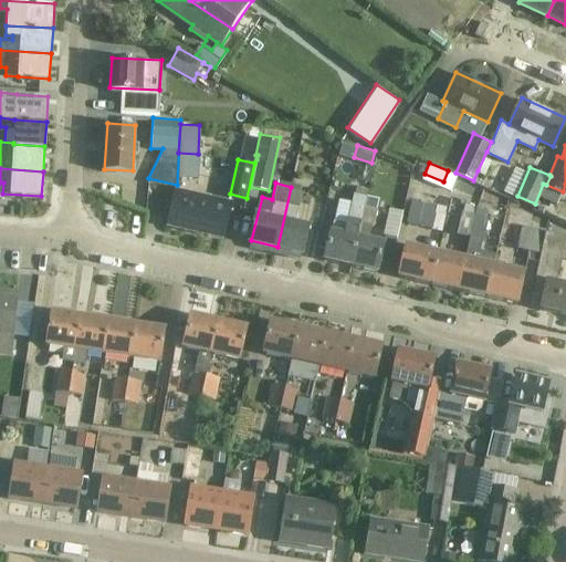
[(326,257),(352,263),(365,204),(368,187),(357,185),(356,191),(353,190),(347,220),(335,218),(333,229),(326,257)]
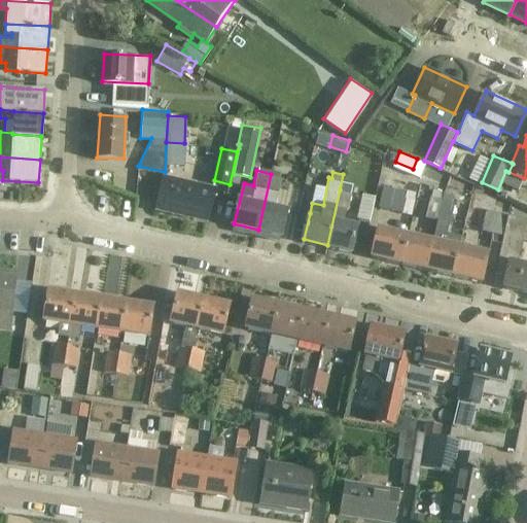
[(271,174),(258,230),(283,235),(289,208),(275,205),(281,176),(271,174)]
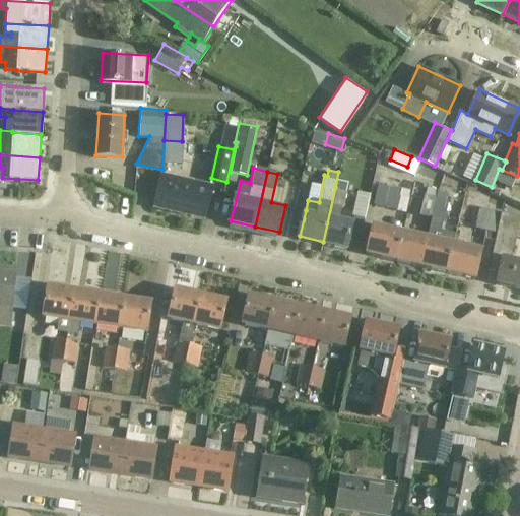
[(206,215),(213,185),(161,174),(154,204),(206,215)]
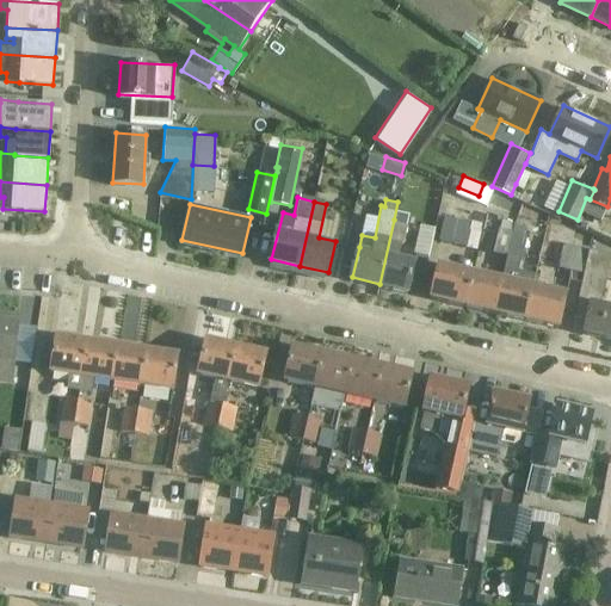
[(438,239),(477,247),(486,209),(474,206),(471,218),(443,212),(438,239)]
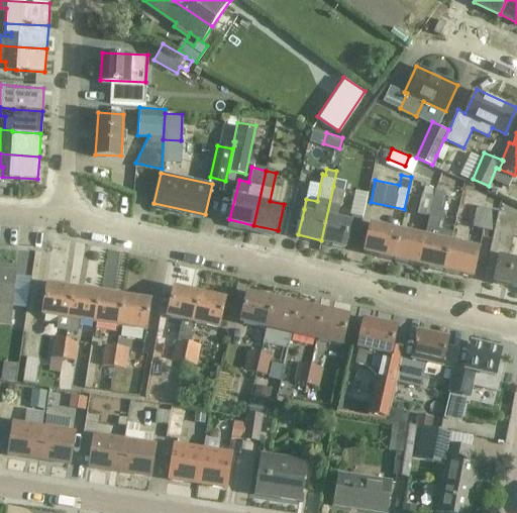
[(333,186),(343,188),(345,180),(335,177),(333,186)]
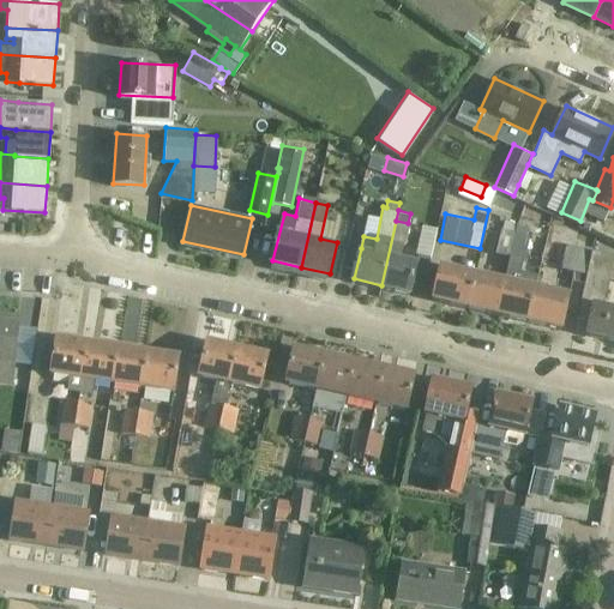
[(495,251),(511,255),(518,223),(517,222),(517,219),(505,217),(503,227),(501,227),(495,251)]
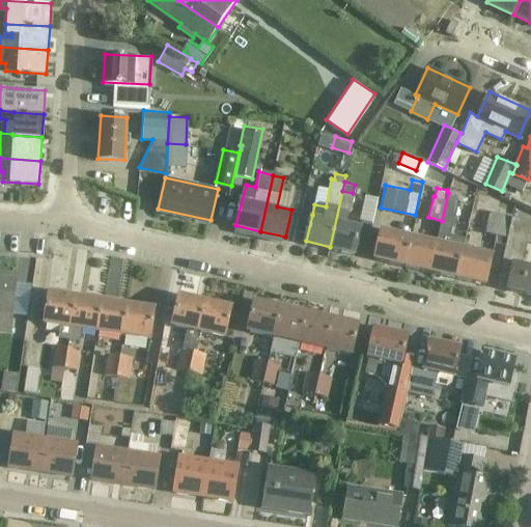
[(330,247),(356,252),(362,226),(345,222),(348,209),(351,209),(354,194),(342,191),(330,247)]
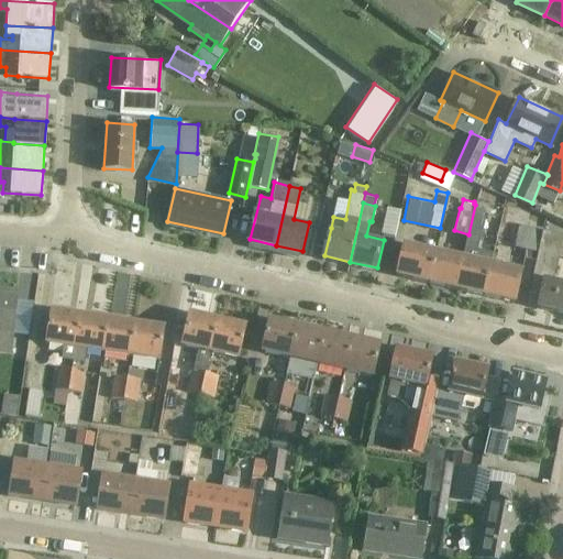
[(468,234),(481,237),(486,214),(482,212),(484,207),(475,205),(468,234)]
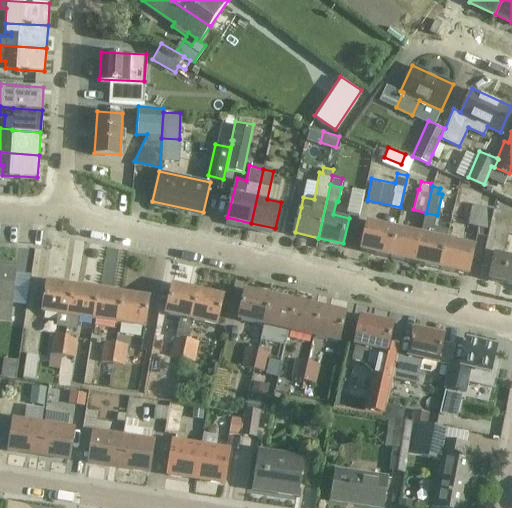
[(476,232),(490,235),(496,207),(494,207),(494,205),(472,200),(467,222),(477,224),(476,232)]
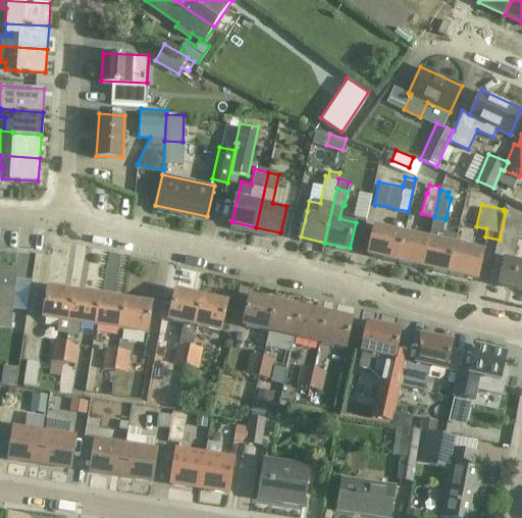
[(501,283),(521,288),(521,260),(513,259),(518,235),(521,236),(521,214),(506,211),(500,240),(492,270),(504,272),(501,283)]
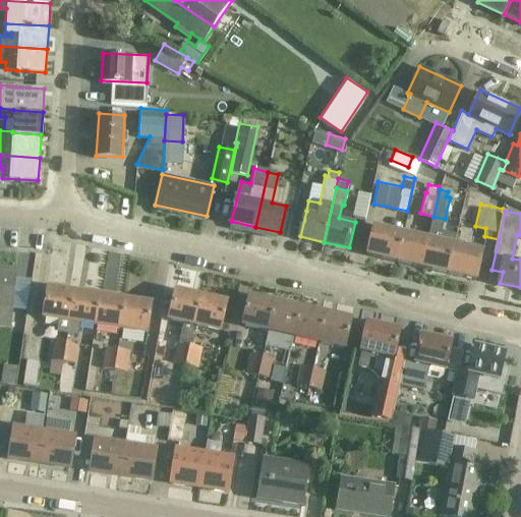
[(397,260),(403,231),(374,224),(368,252),(397,260)]
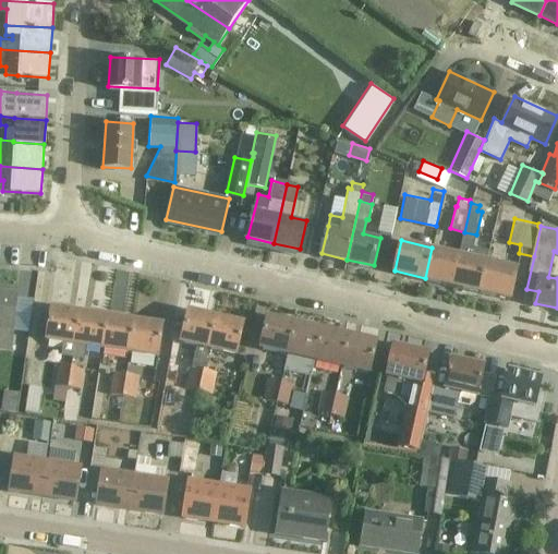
[(432,248),(425,278),(452,284),(459,253),(432,248)]
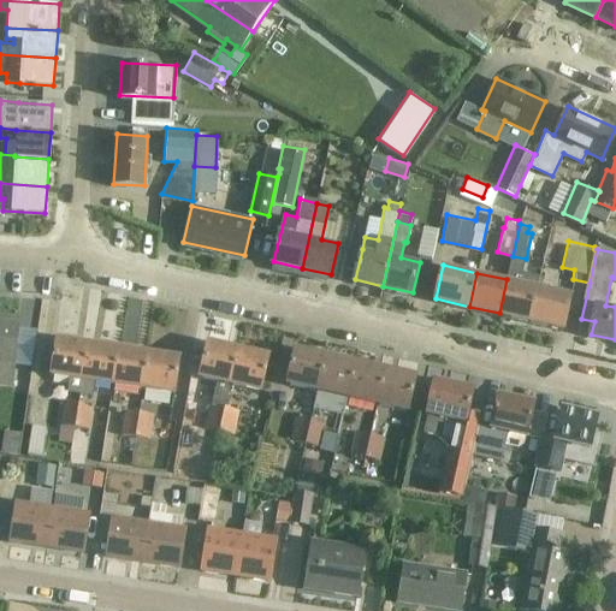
[(507,279),(499,313),(529,320),(537,286),(507,279)]
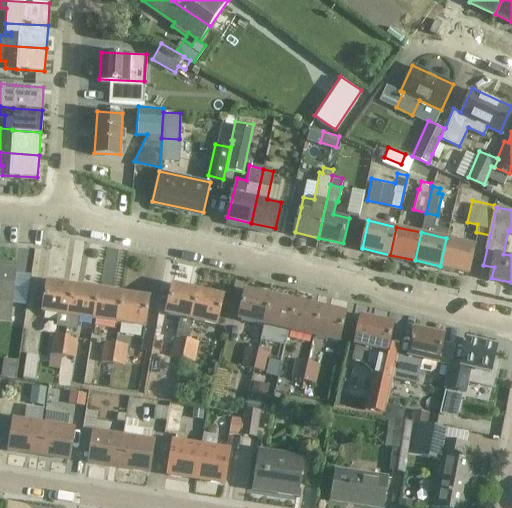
[(446,238),(440,266),(469,272),(475,244),(446,238)]
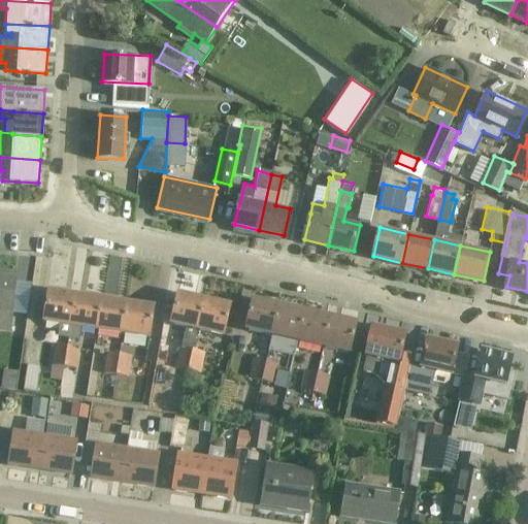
[(0,309),(12,312),(17,276),(0,273),(0,309)]
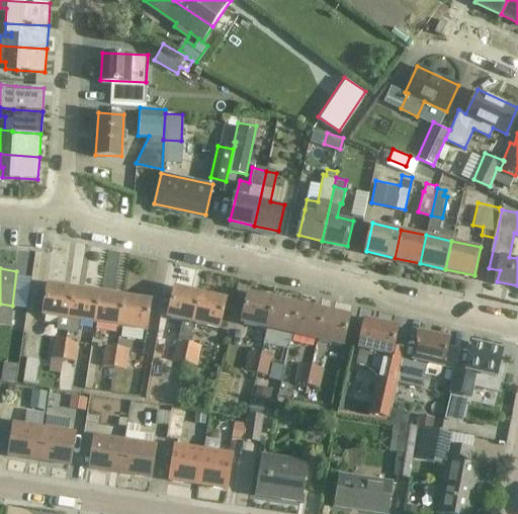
[(57,328),(68,329),(74,288),(48,284),(44,315),(58,317),(57,328)]
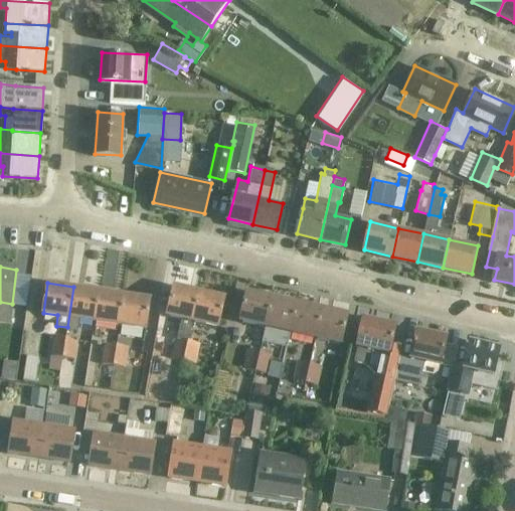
[(193,320),(199,292),(174,286),(167,314),(180,317),(176,336),(174,343),(156,339),(150,366),(158,368),(159,361),(162,362),(163,357),(174,359),(172,366),(181,368),(183,358),(188,339),(188,337),(192,320),(193,320)]
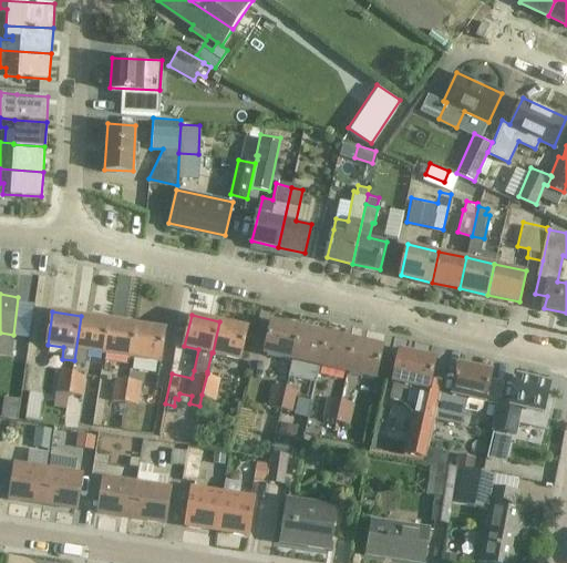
[(74,360),(86,362),(88,350),(104,352),(110,320),(81,316),(74,360)]
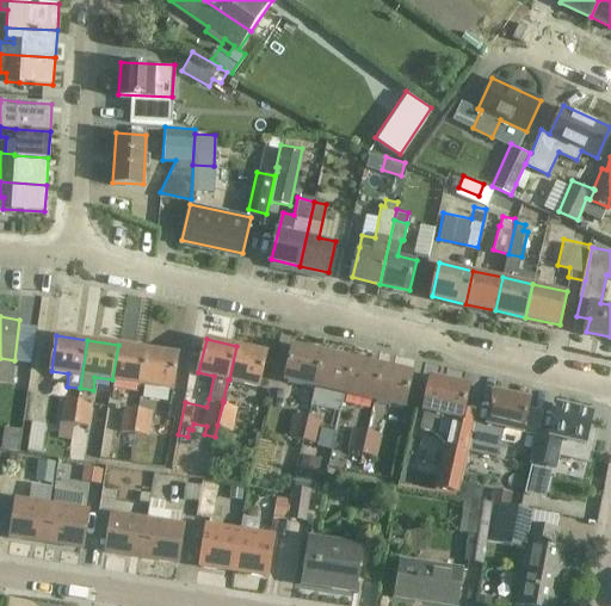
[(315,385),(323,351),(294,344),(285,379),(315,385)]
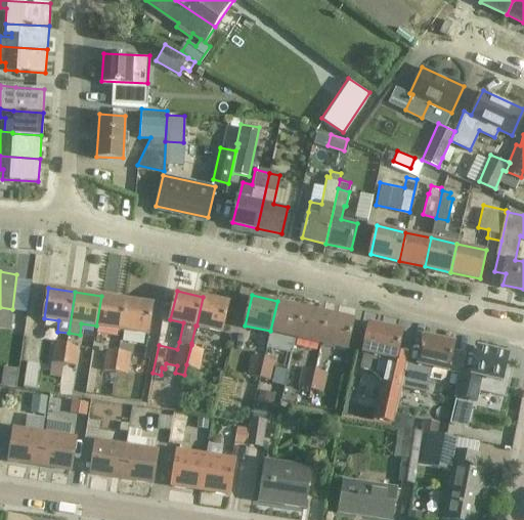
[(122,330),(126,300),(101,296),(96,326),(122,330)]
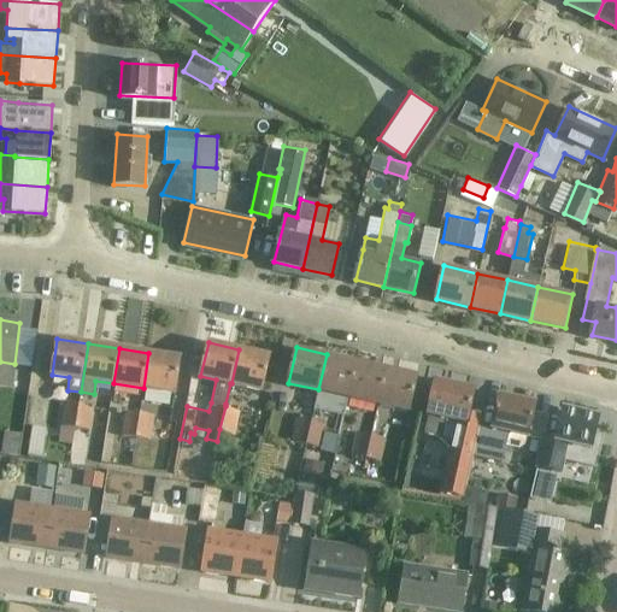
[(262,390),(270,357),(239,349),(231,383),(262,390)]
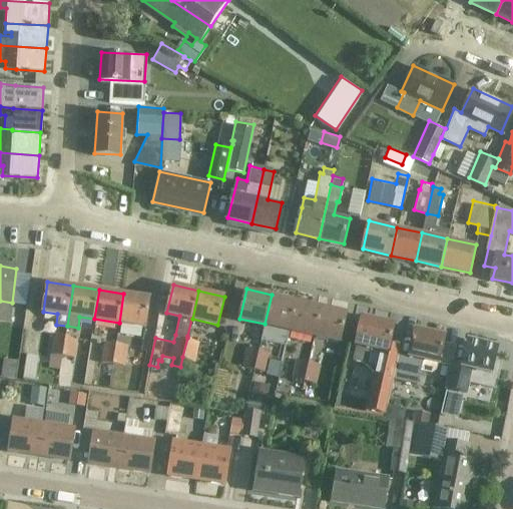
[(123,294),(119,323),(145,327),(150,297),(123,294)]
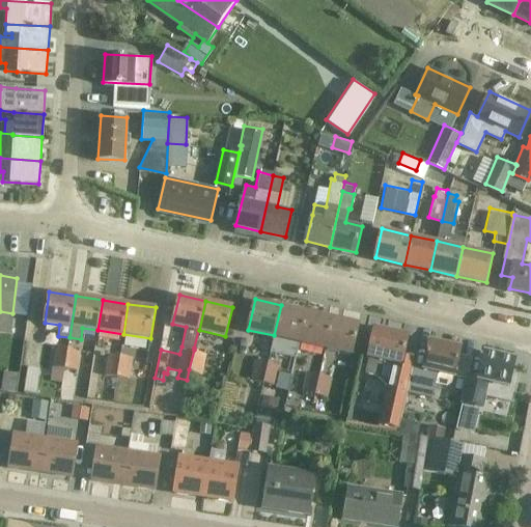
[(296,357),(300,341),(306,311),(281,305),(274,335),(271,351),(296,357)]
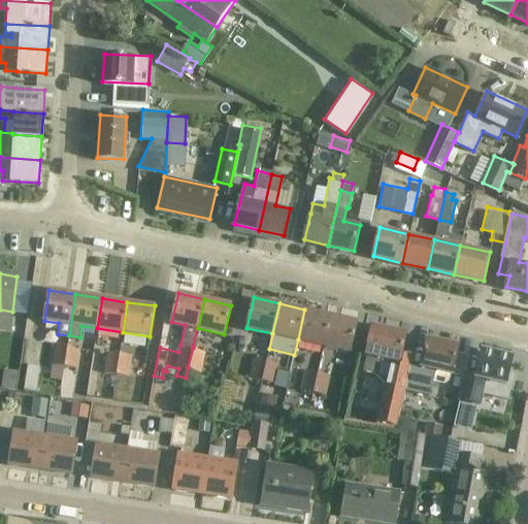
[(304,309),(298,339),(324,346),(330,316),(304,309)]
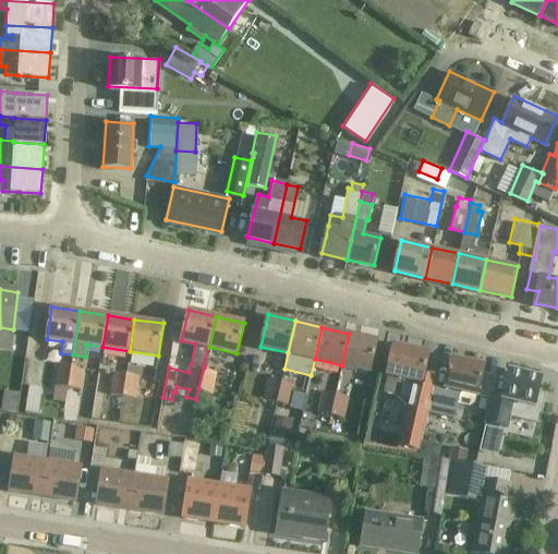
[(349,334),(342,365),(370,372),(377,339),(349,334)]
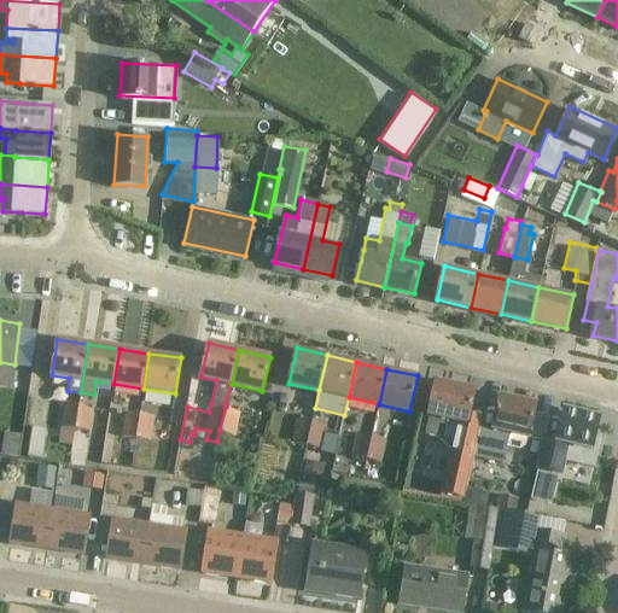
[(435,380),(427,414),(431,415),(427,433),(443,437),(448,419),(460,421),(459,425),(456,425),(442,491),(464,496),(482,416),(468,414),(474,389),(435,380)]
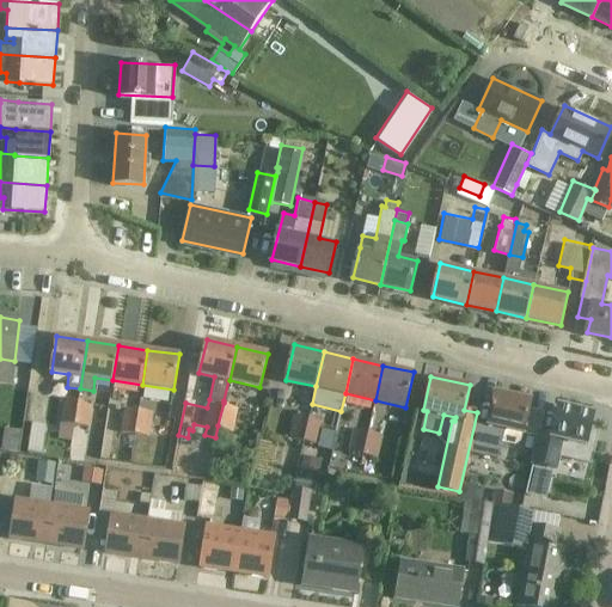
[(466,465),(494,471),(496,455),(497,455),(502,439),(514,442),(520,437),(521,433),(525,433),(532,400),(496,392),(490,423),(476,420),(475,425),(473,428),(466,465)]
